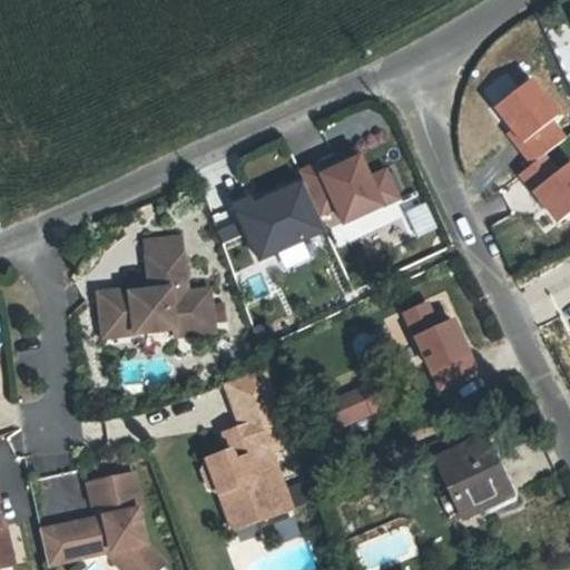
[(507,135),(532,166),(547,155),(568,138),(553,121),(560,116),(530,78),(492,109),(511,133),(507,135)]
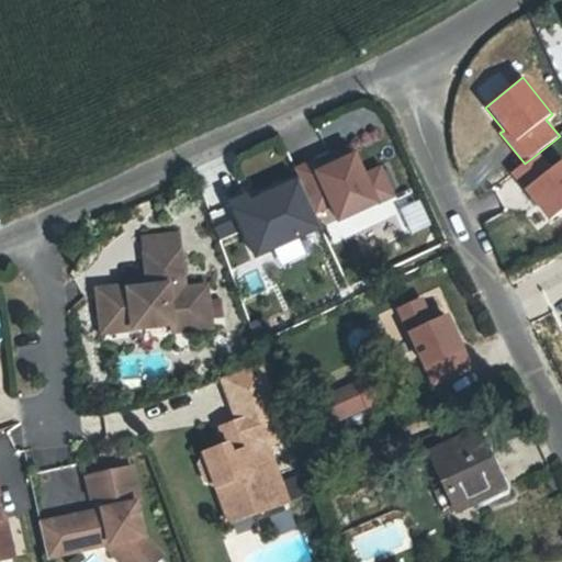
[(314,163),(295,171),(301,183),(315,213),(333,205),(340,221),(393,197),(381,169),(364,177),(353,152),(332,161),(334,167),(319,173),(314,163)]
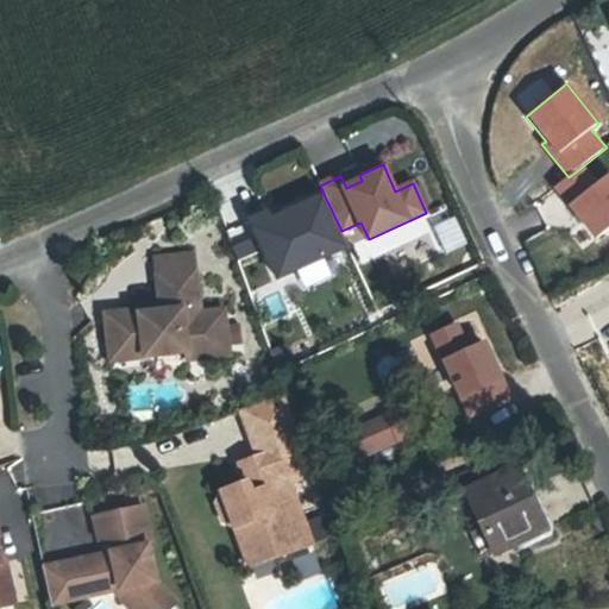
[(556,188),(596,239),(608,228),(608,171),(596,182),(584,165),(569,177),(556,188)]
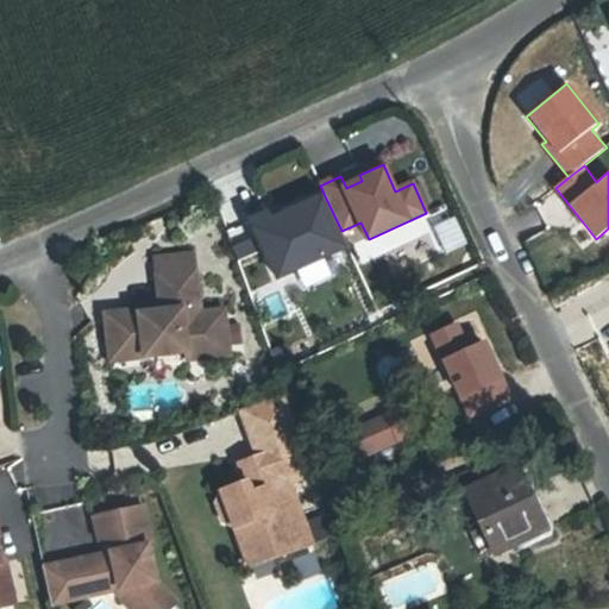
[(280,281),(350,248),(341,231),(326,199),(281,219),(283,224),(275,228),(269,215),(252,223),(280,281)]
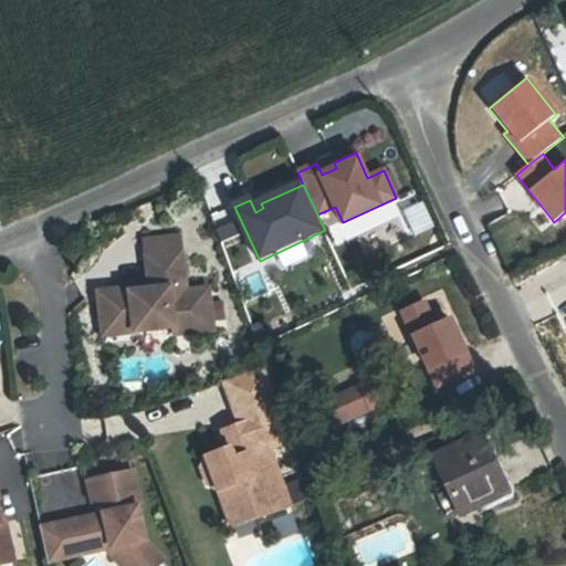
[(146,257),(181,252),(179,238),(145,241),(146,257)]
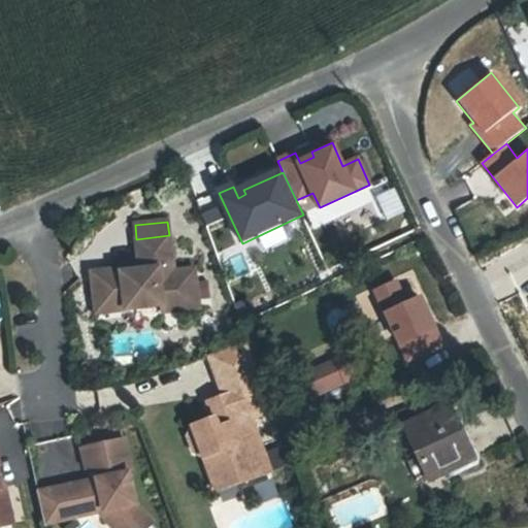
[(197,296),(195,284),(194,270),(173,272),(169,235),(136,239),(139,262),(145,261),(146,270),(122,272),(122,269),(92,272),(95,301),(119,298),(125,303),(125,309),(161,305),(162,312),(198,308),(197,296)]
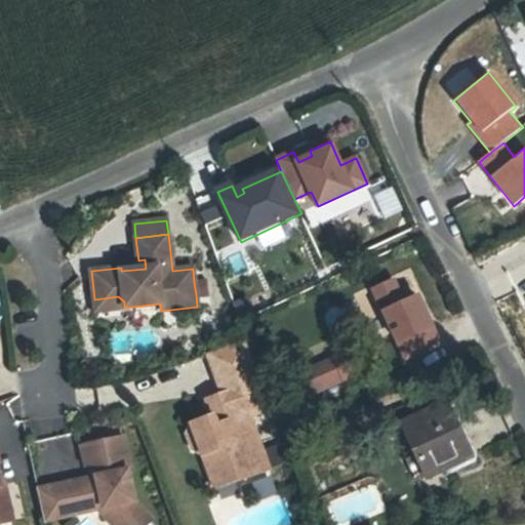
[(194,282),(196,294),(207,293),(206,281),(194,282)]
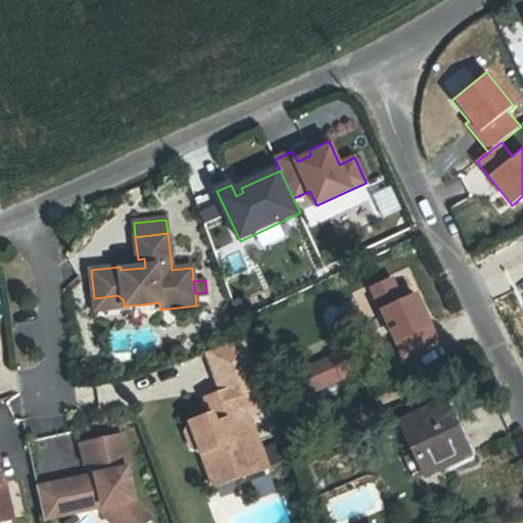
[(117,295),(94,298),(95,310),(124,306),(124,300),(117,295)]
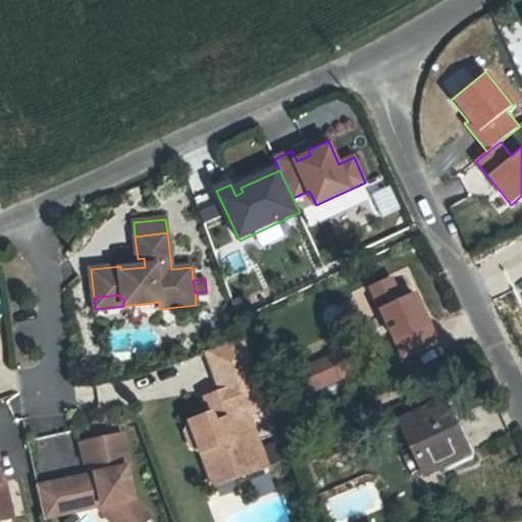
[(383,311),(404,360),(442,344),(422,295),(383,311)]
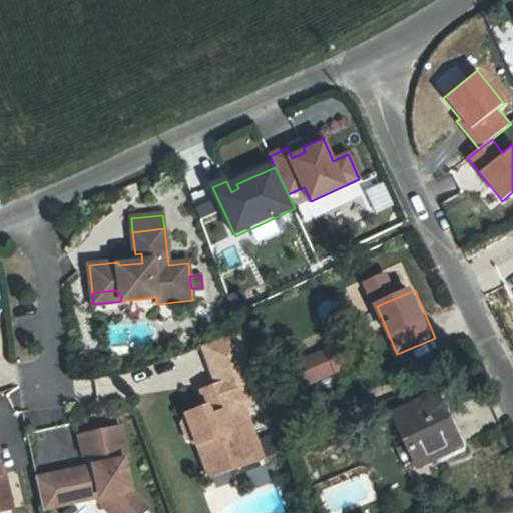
[(244,406),(266,398),(252,363),(240,331),(203,345),(217,385),(202,390),(208,406),(209,409),(202,412),(201,409),(188,414),(183,423),(189,439),(199,444),(207,465),(226,458),(230,470),(264,457),(244,406)]
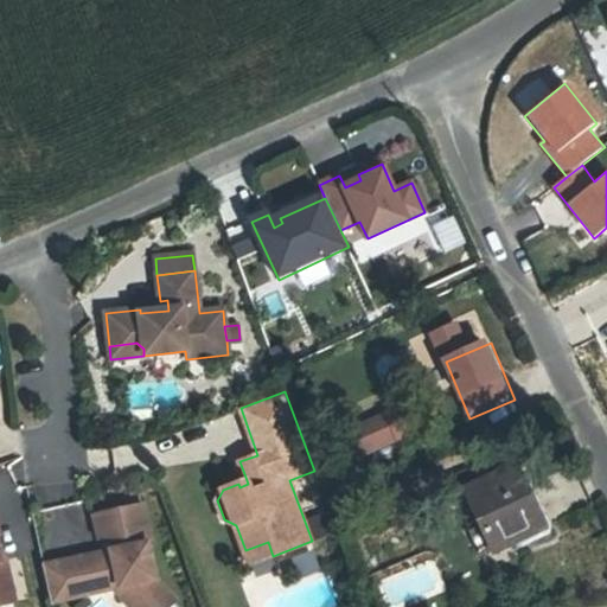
[(387,413),(388,414),(397,438),(398,439),(420,429),(408,403),(387,413)]
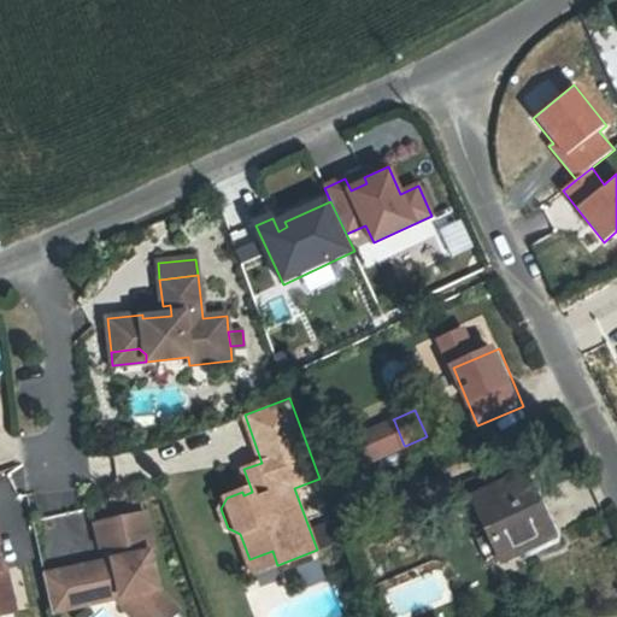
[(366,462),(404,445),(394,421),(356,438),(366,462)]
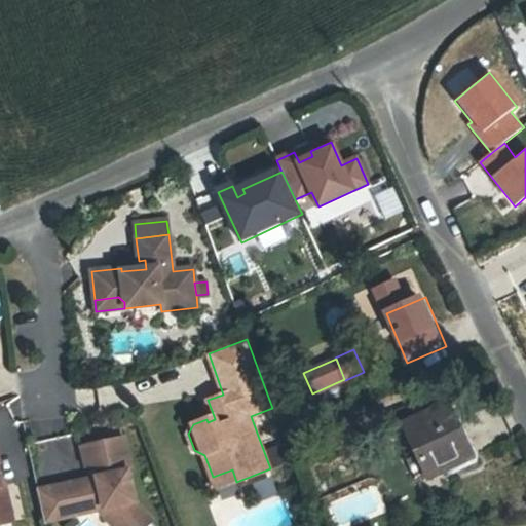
[(403,424),(406,430),(427,479),(470,459),(445,405),(410,421),(403,424)]
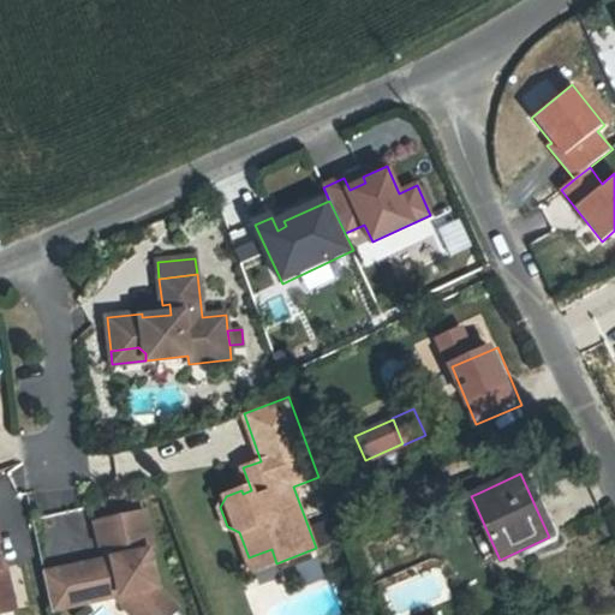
[(471,496),(479,493),(472,478),(451,488),(460,509),(475,503),(471,496)]
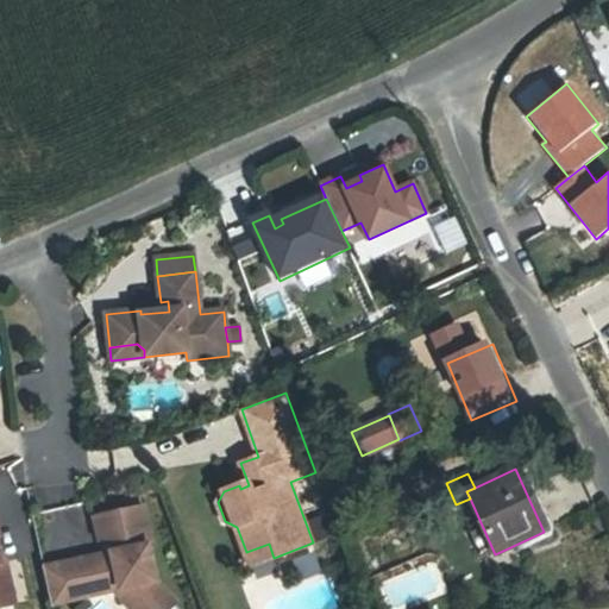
[(94,518),(99,540),(107,538),(110,544),(113,542),(115,552),(102,554),(79,560),(87,596),(114,590),(125,588),(132,595),(131,608),(167,608),(175,602),(156,581),(148,545),(151,545),(143,507),(94,518)]
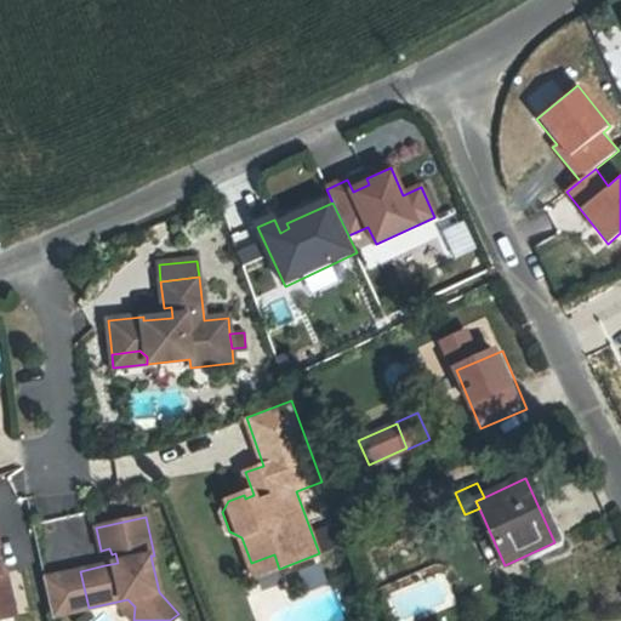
[(320,553),(343,545),(336,525),(313,534),(320,553)]
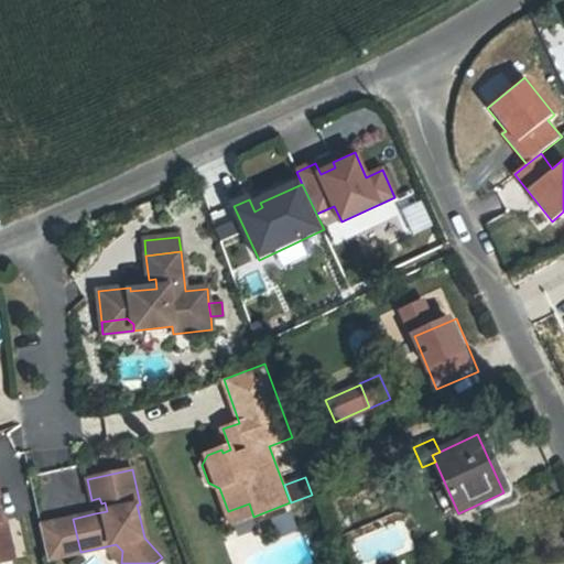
[(99,498),(91,500),(95,513),(107,511),(105,502),(101,503),(99,498)]
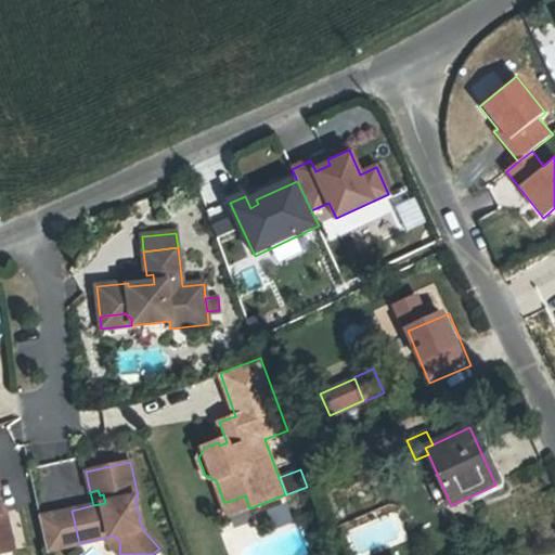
[(245,495),(224,503),(229,516),(249,508),(245,495)]
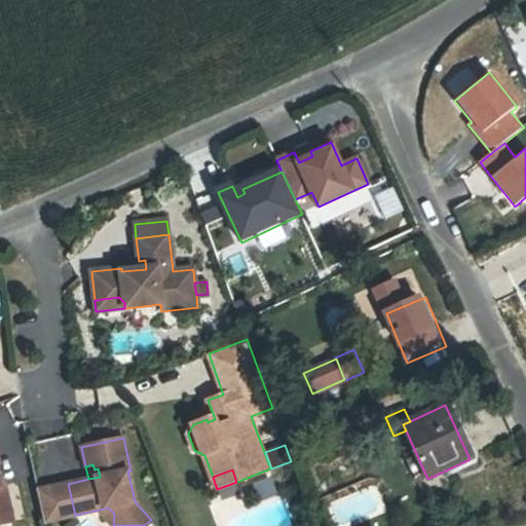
[(75,515),(68,484),(37,491),(44,522),(75,515)]
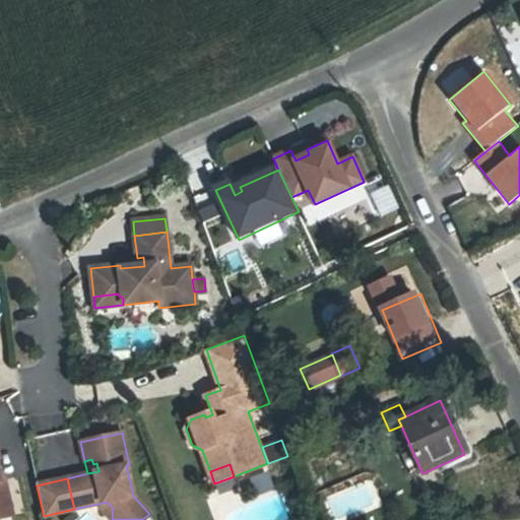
[(4,480),(1,481),(0,480),(0,496),(5,517),(12,515),(4,480)]
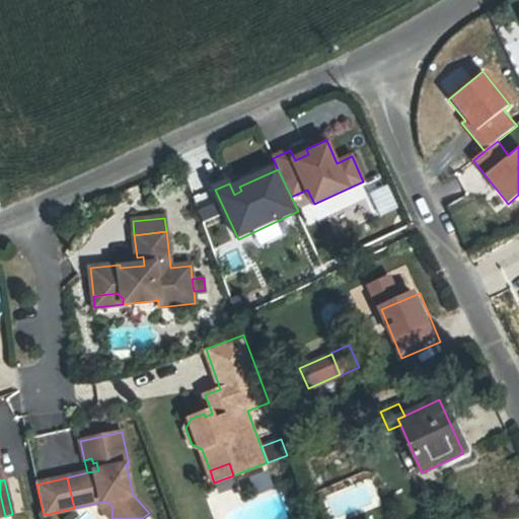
[(97,503),(112,518),(113,507),(106,501),(97,503)]
